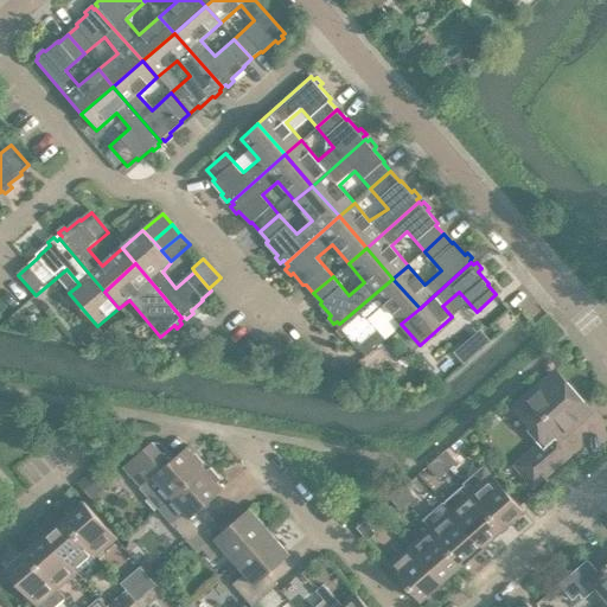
[(339,324),(340,326),(337,330),(343,336),(346,333),(357,345),(358,344),(368,355),(385,338),(369,318),(383,305),(401,324),(420,308),(393,279),(339,324)]
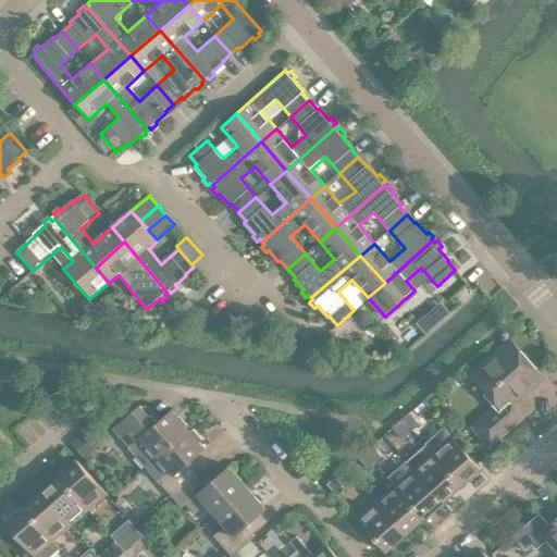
[(396,331),(396,332),(406,343),(408,345),(422,333),(420,330),(410,319),(396,331)]
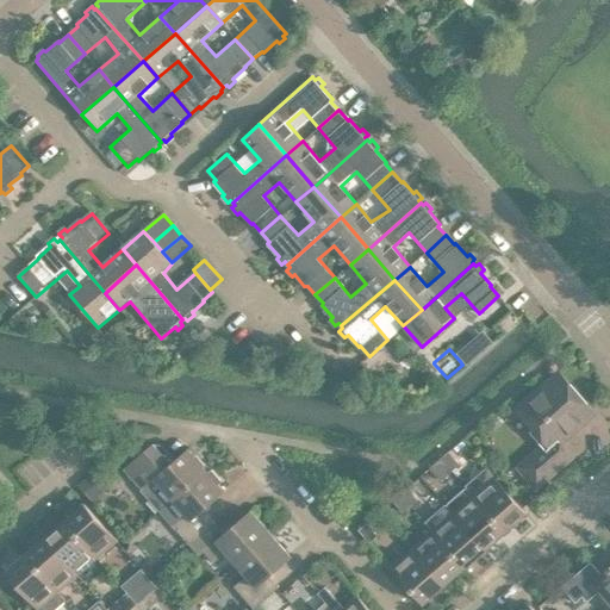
[(406,355),(402,360),(402,366),(406,371),(415,363),(406,355)]
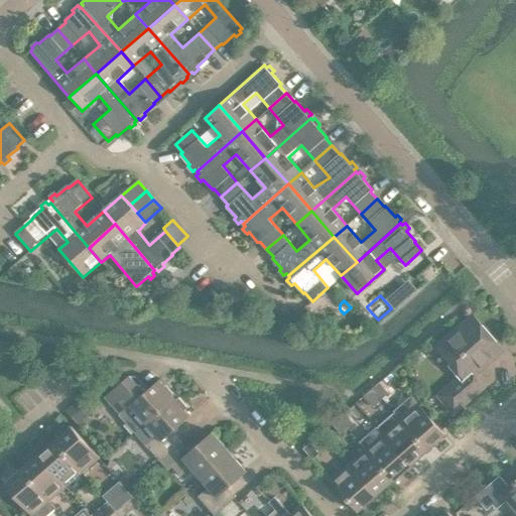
[(441,399),(453,412),(482,387),(471,375),(482,365),(481,363),(498,349),(471,317),(437,346),(450,362),(447,365),(462,381),(441,399)]
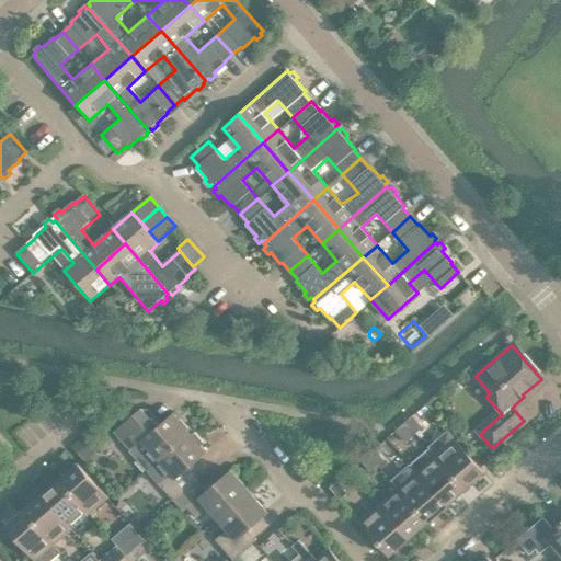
[(113,431),(146,469),(158,459),(189,432),(171,412),(156,426),(140,408),(113,431)]
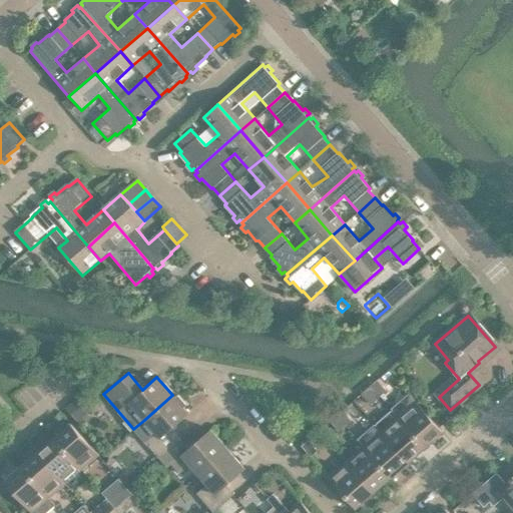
[(370,385),(379,396),(386,390),(376,379),(370,385)]
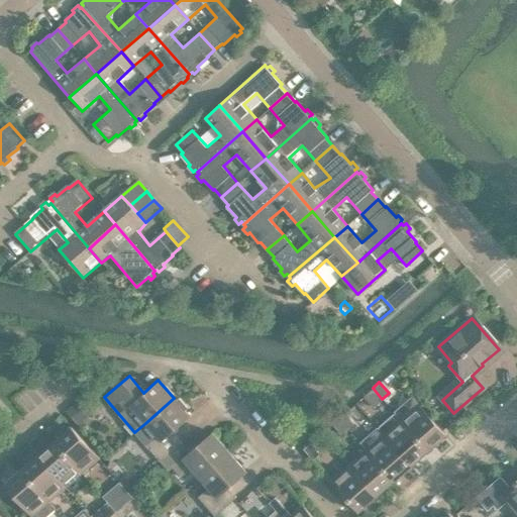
[(376,404),(382,399),(373,388),(367,394),(376,404)]
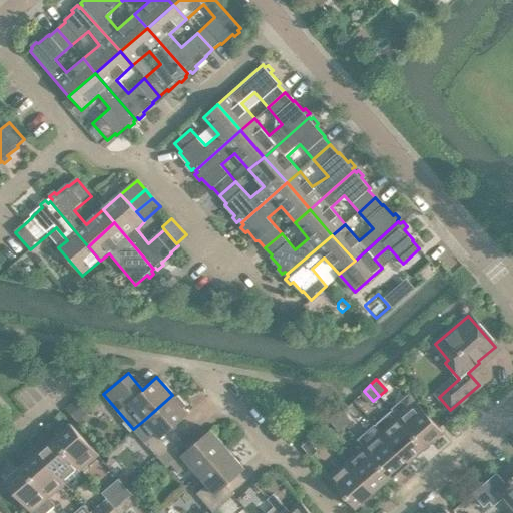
[(142,439),(158,458),(179,439),(170,428),(187,413),(172,395),(144,420),(152,430),(142,439)]
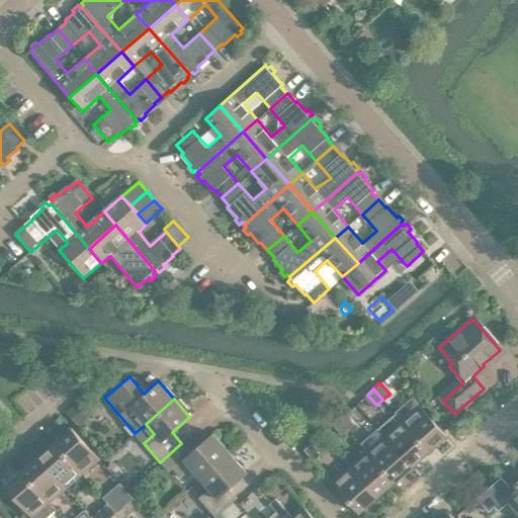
[(91,416),(81,404),(69,414),(79,426),(91,416)]
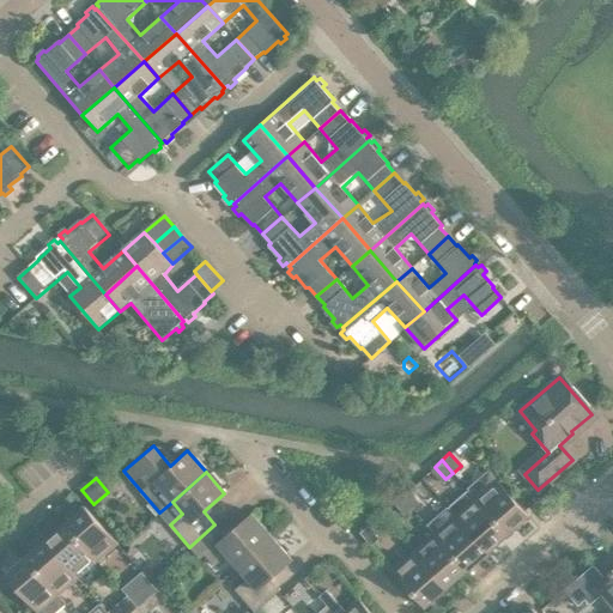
[(474,497),(507,534),(528,515),(496,479),(474,497)]
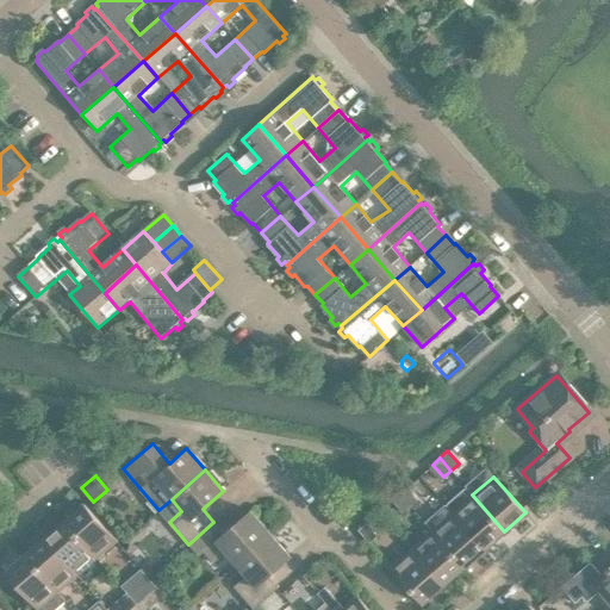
[(399,493),(410,506),(417,499),(406,486),(399,493)]
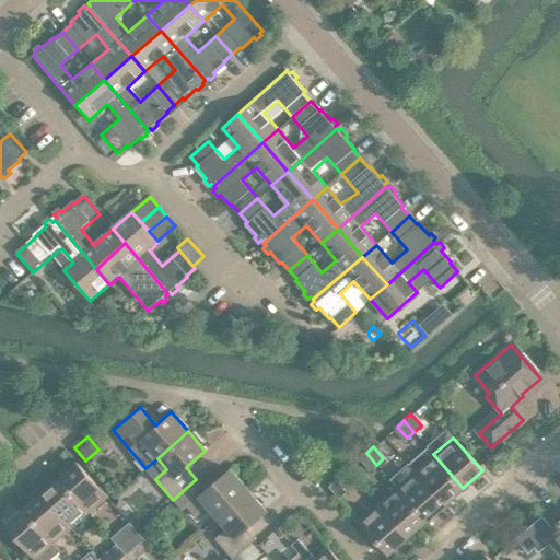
[(444,504),(463,488),(433,454),(427,446),(408,463),(415,470),(444,504)]
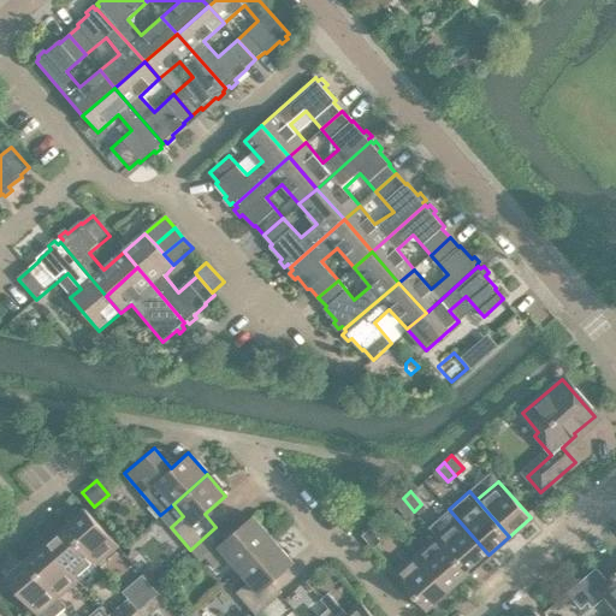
[(406,517),(414,511),(403,498),(395,505),(406,517)]
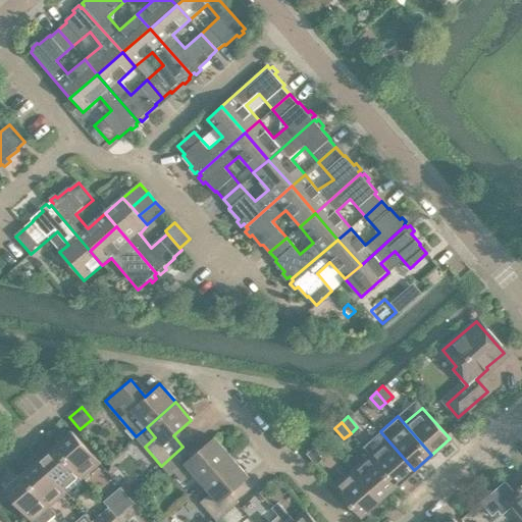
[(71,430),(54,446),(82,476),(99,462),(71,430)]
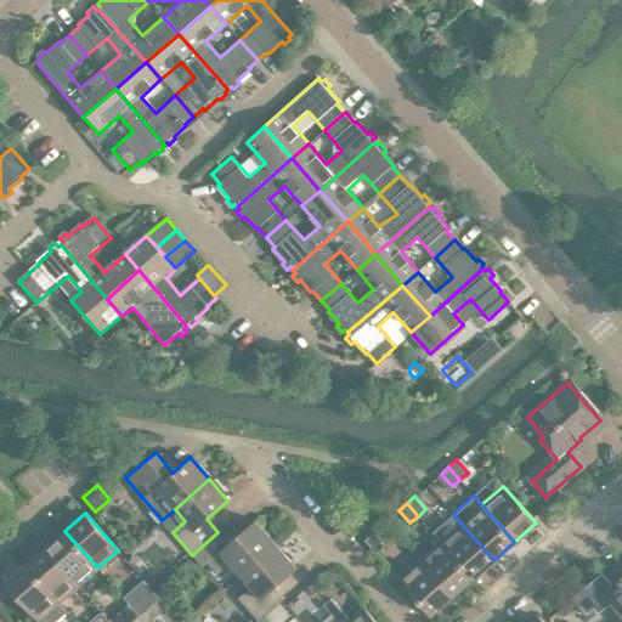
[(254,520),(227,543),(218,532),(192,555),(202,566),(207,563),(216,574),(230,563),(239,575),(275,543),(254,520)]
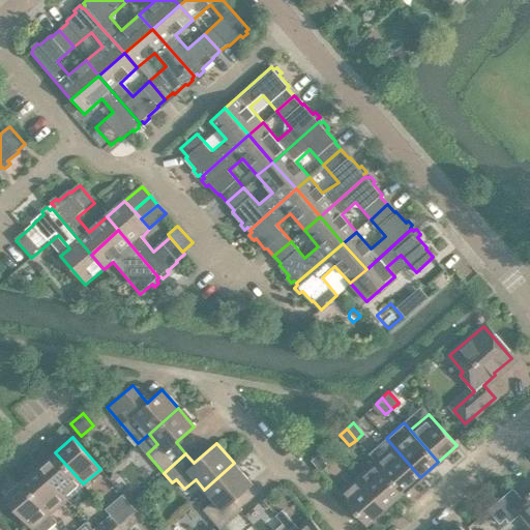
[(403,493),(406,490),(420,477),(392,445),(375,461),(403,493)]
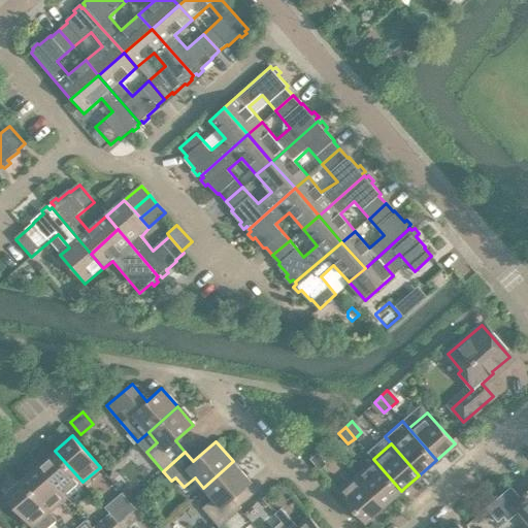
[(83,482),(55,451),(38,465),(66,497),(83,482)]
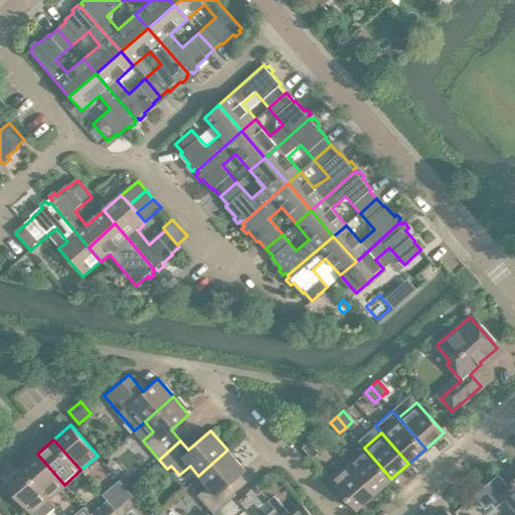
[(311,458),(318,452),(308,442),(302,447),(311,458)]
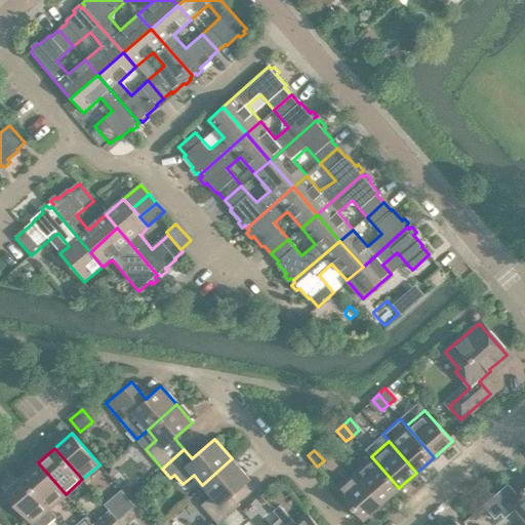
[(380,503),(399,488),(371,456),(354,472),(380,503)]
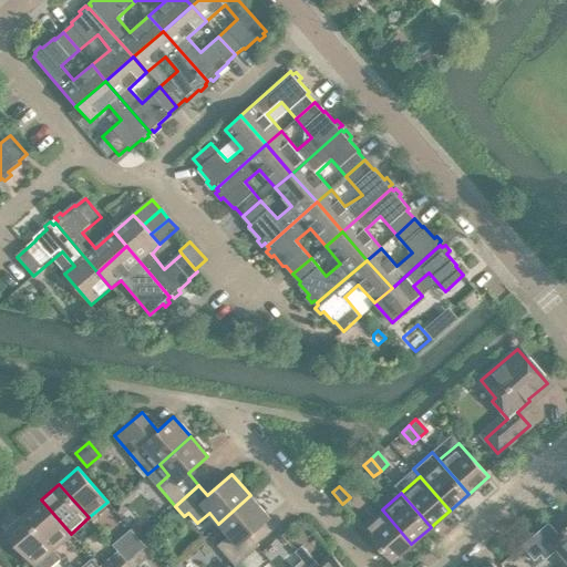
[(269,517),(250,495),(218,524),(228,535),(216,545),(235,566),(258,545),(249,535),(269,517)]
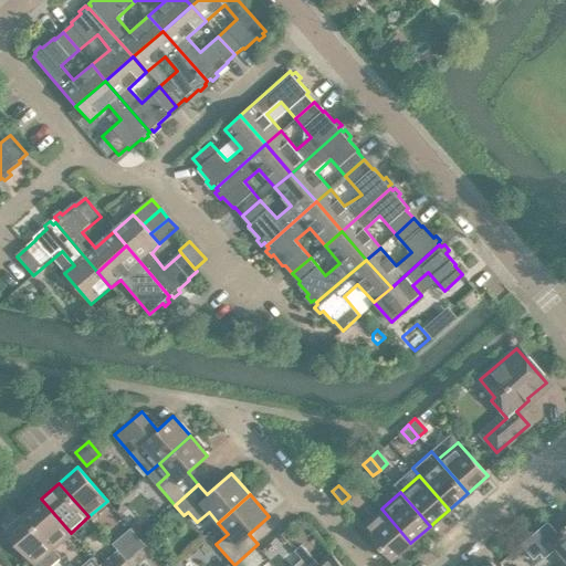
[(41,499),(22,514),(52,548),(71,533),(41,499)]
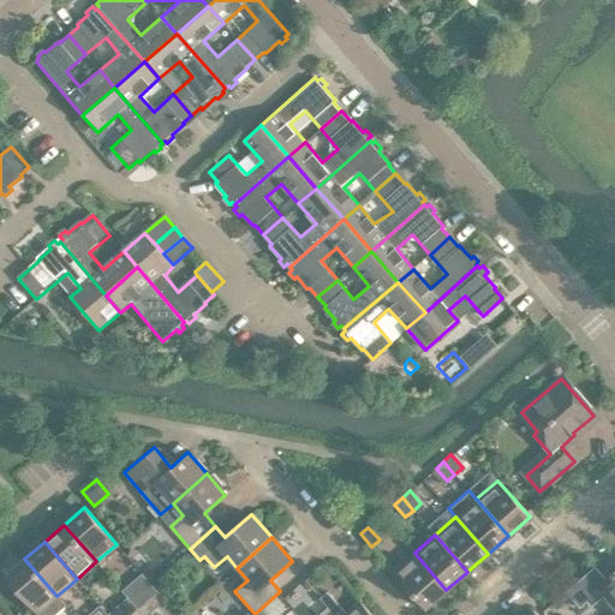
[(393,571),(425,608),(446,590),(415,553),(393,571)]
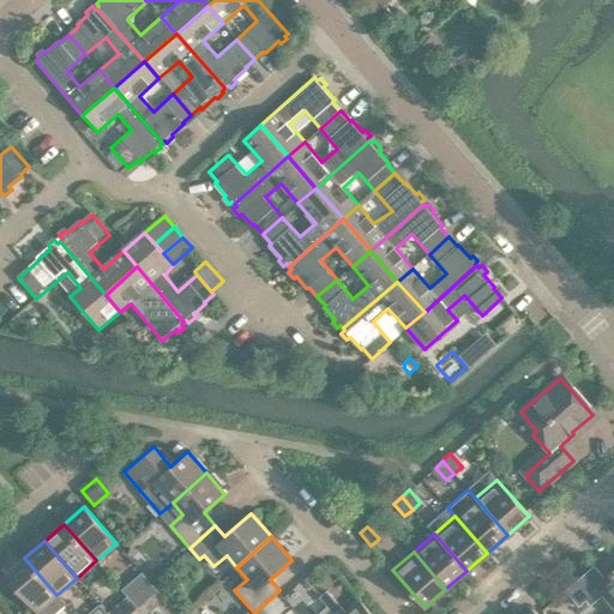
[(5,576),(37,613),(52,613),(65,603),(56,595),(24,558),(5,576)]
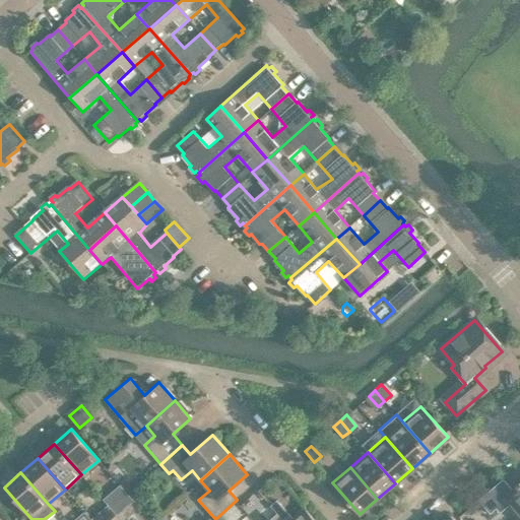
[(508,505),(517,516),(519,513),(519,481),(512,490),(502,478),(483,495),(500,512),(508,505)]
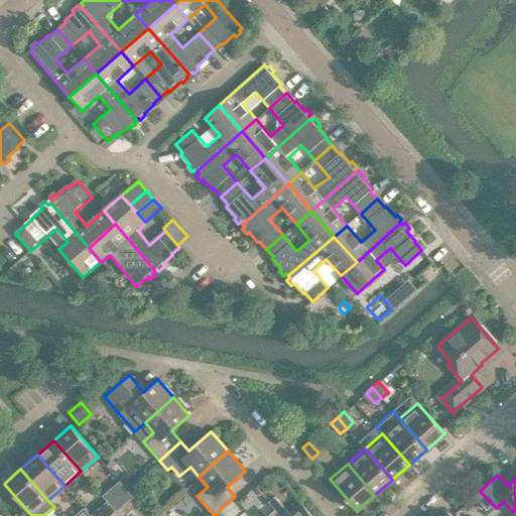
[(135,482),(130,477),(124,476),(118,481),(126,489),(135,482)]
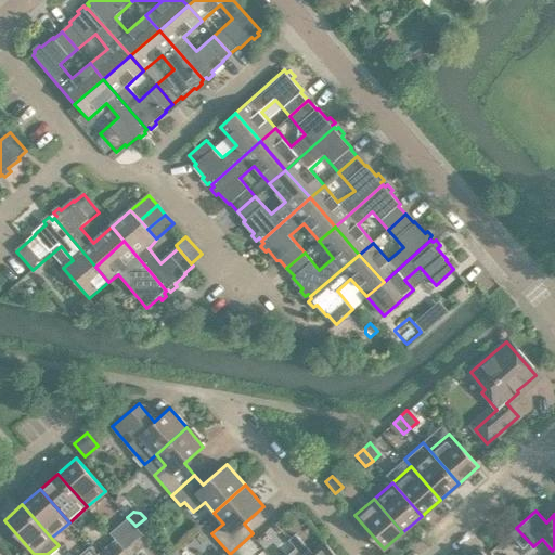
[(129,532),(117,542),(124,549),(134,539),(129,532)]
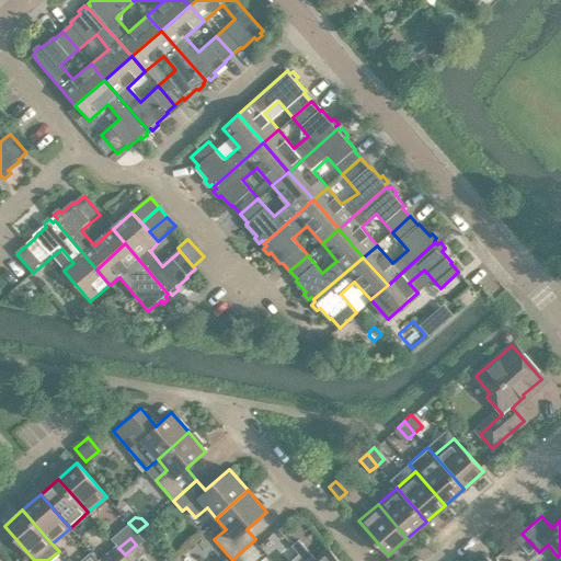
[(125,554),(129,560),(132,560),(149,546),(142,539),(136,545),(125,554)]
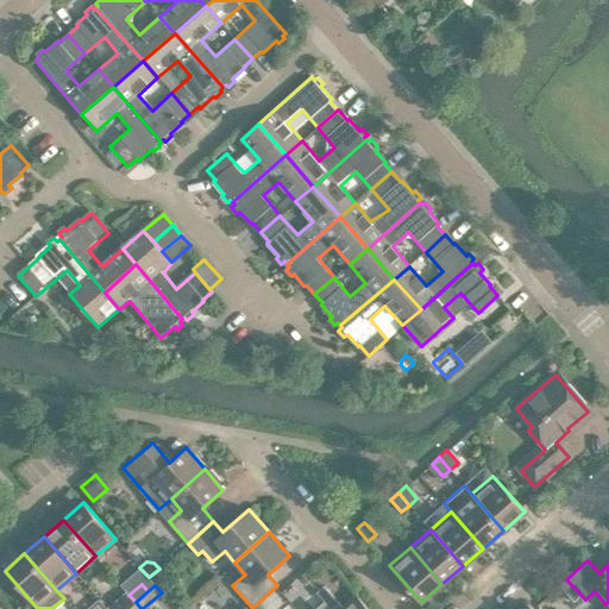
[(316,592),(324,601),(331,595),(324,585),(316,592)]
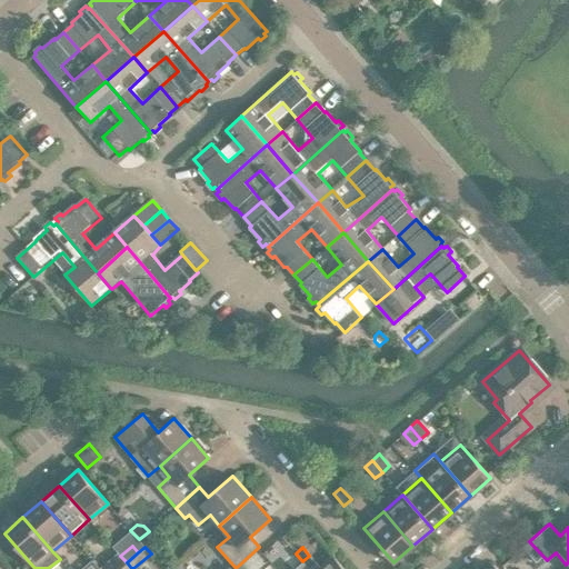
[(119,568),(127,562),(120,556),(118,552),(100,568),(119,568)]
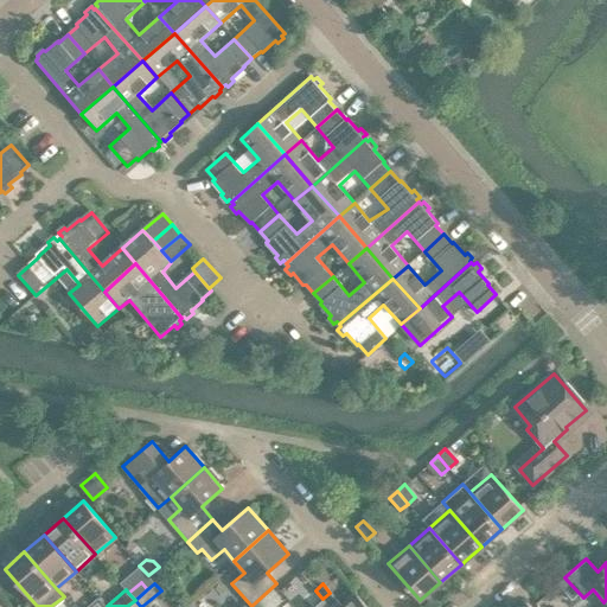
[(340,605),(330,593),(323,599),(328,606),(366,606),(355,593),(340,605)]
